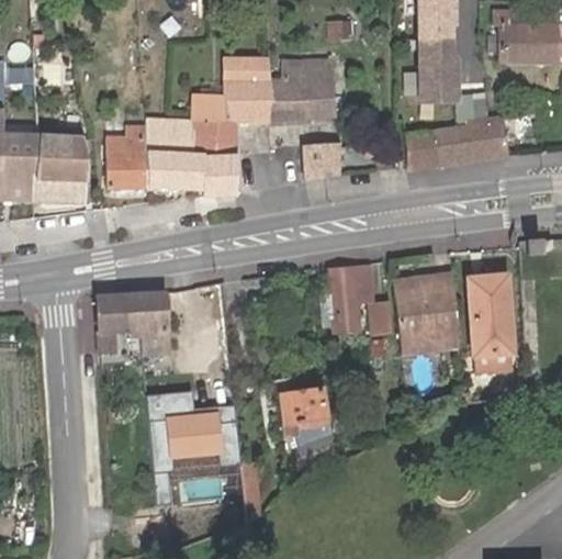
[(417,0),(418,32),(450,32),(450,13),(457,12),(456,0),(417,0)]
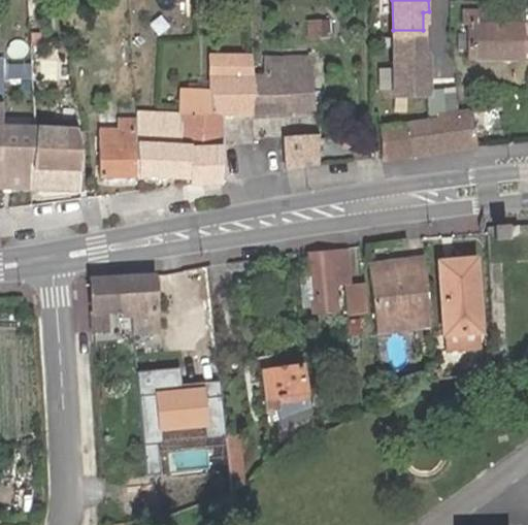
[(527,55),(527,20),(496,20),(495,8),(462,7),(463,21),(469,21),(469,55),(527,55)]
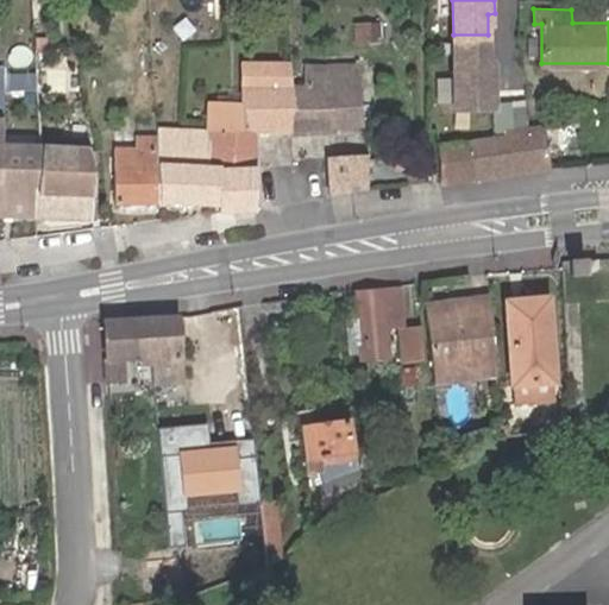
[(608,23),(608,8),(571,10),(572,23),(608,23)]
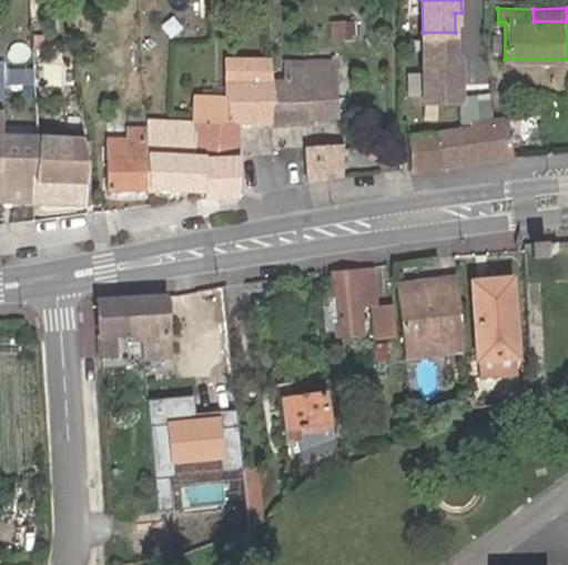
[(357,19),(333,17),(331,36),(356,38),(357,19)]
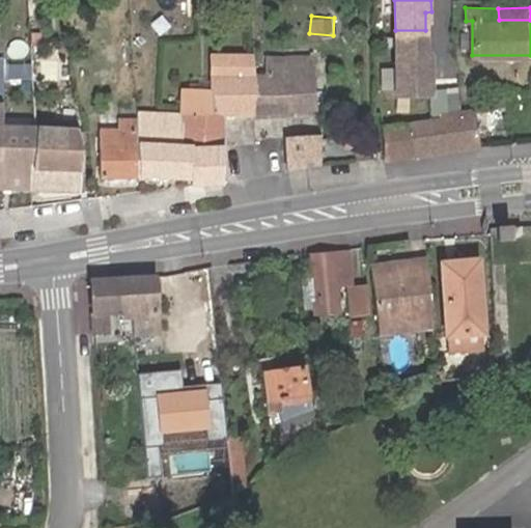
[(425,39),(425,30),(395,30),(395,86),(428,86),(427,44),(425,39)]
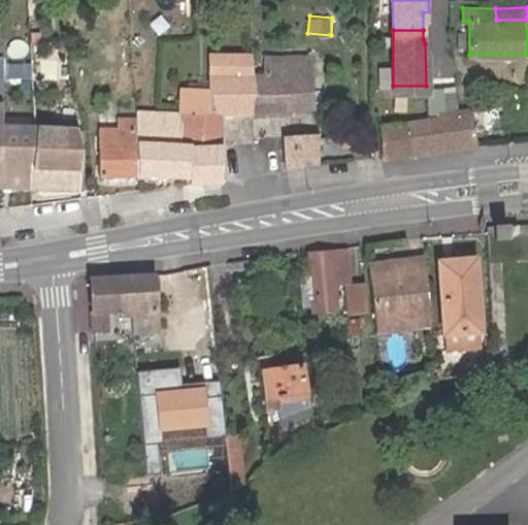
[(253,71),(252,52),(211,52),(211,71),(253,71)]
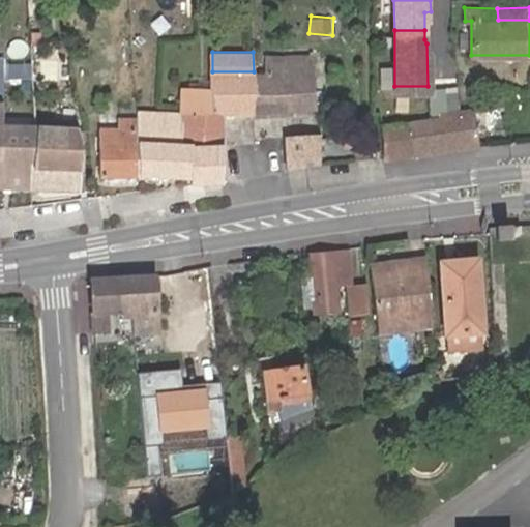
[(266,71),(254,71),(254,111),(284,109),(315,106),(313,56),(267,56),(266,71)]
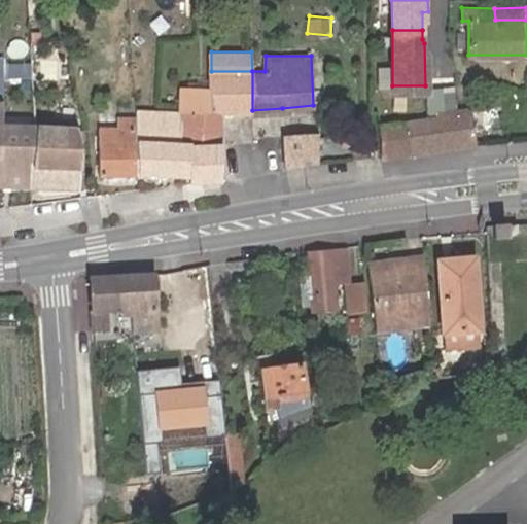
[(252,110),(252,71),(211,71),(210,88),(181,88),(181,113),(182,143),(223,143),(223,112),(252,110)]
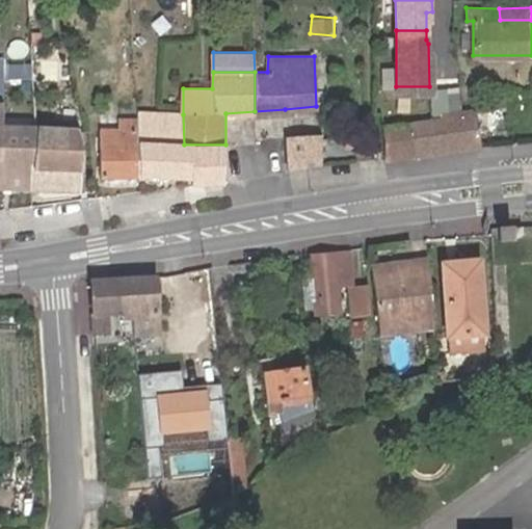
[(475,109),(460,110),(443,113),(443,118),(446,148),(479,143),(475,109)]
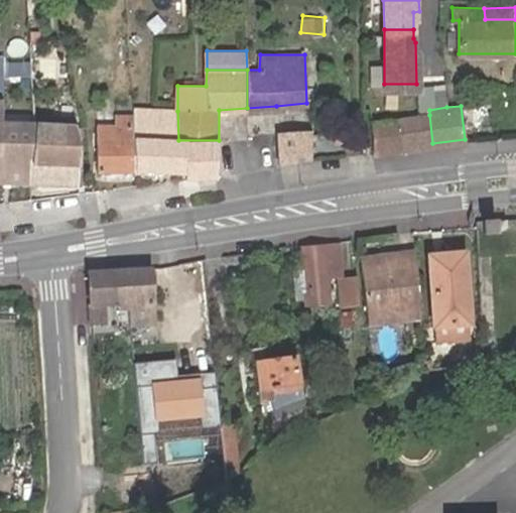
[(178,140),(177,111),(165,111),(165,116),(132,116),(132,122),(134,170),(182,170),(183,178),(219,175),(219,140),(178,140)]
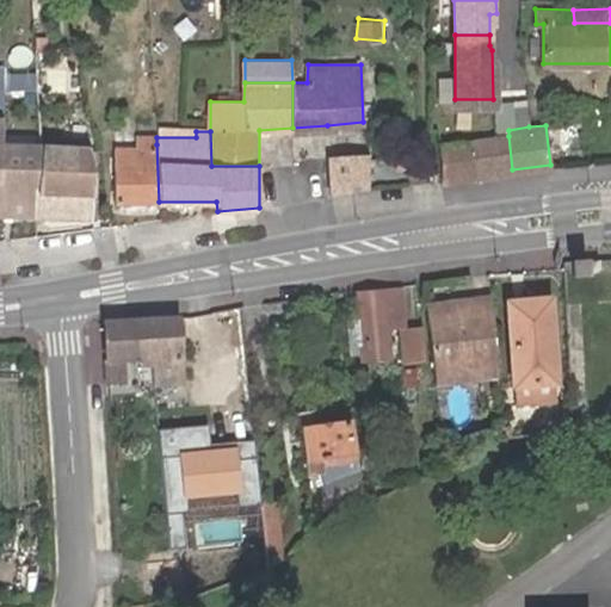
[(474,140),(442,144),(445,178),(477,174),(512,169),(508,136),(474,140)]
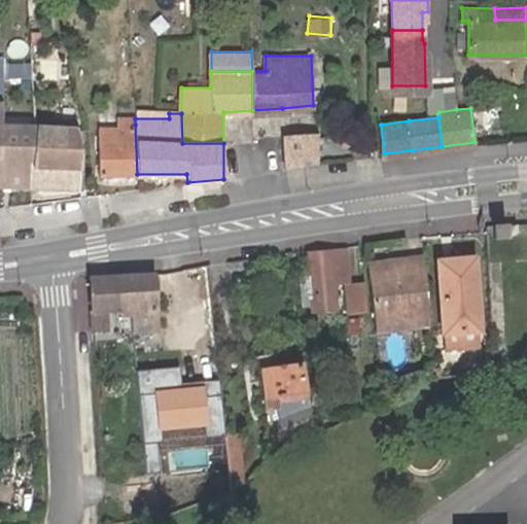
[(0,185),(30,186),(36,126),(3,124),(0,182),(0,185)]
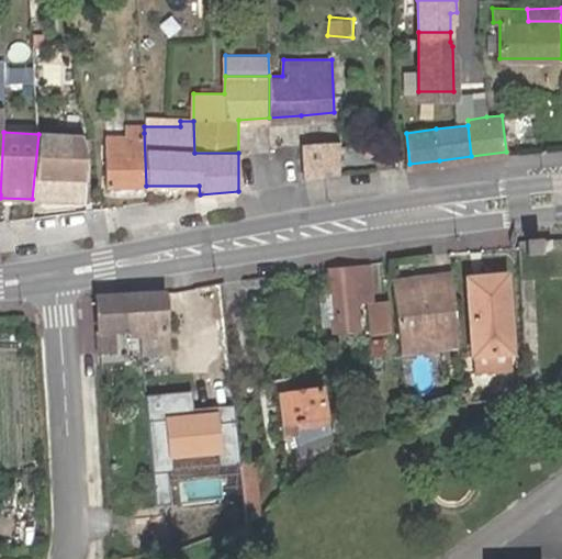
[(146,186),(144,133),(107,134),(108,186),(146,186)]
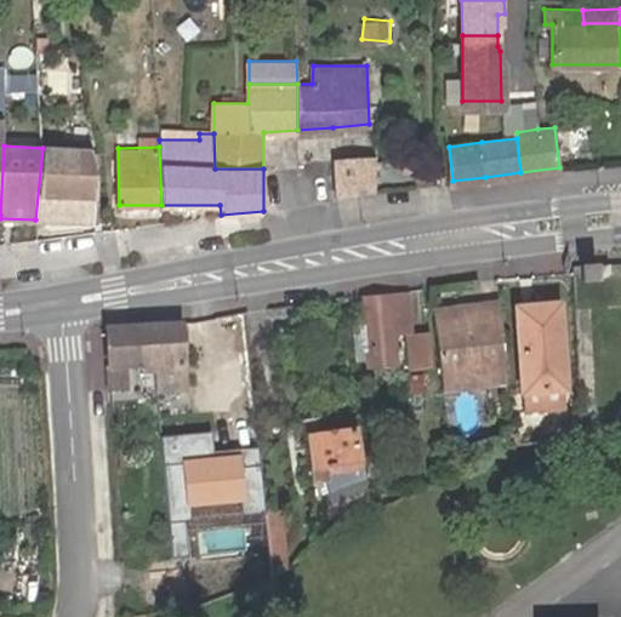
[(89,149),(43,148),(35,220),(91,220),(93,170),(89,149)]
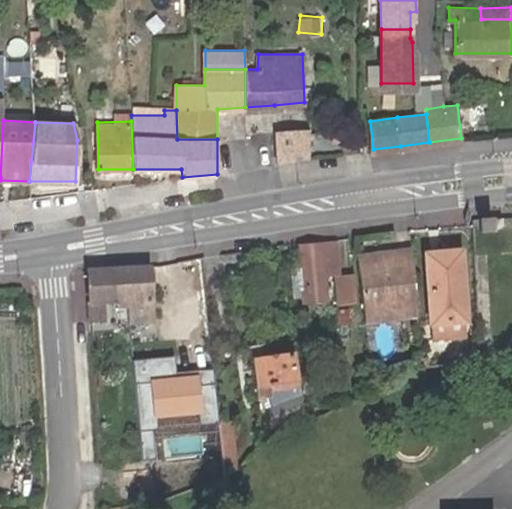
[(279,164),(310,160),(311,130),(277,132),(279,164)]
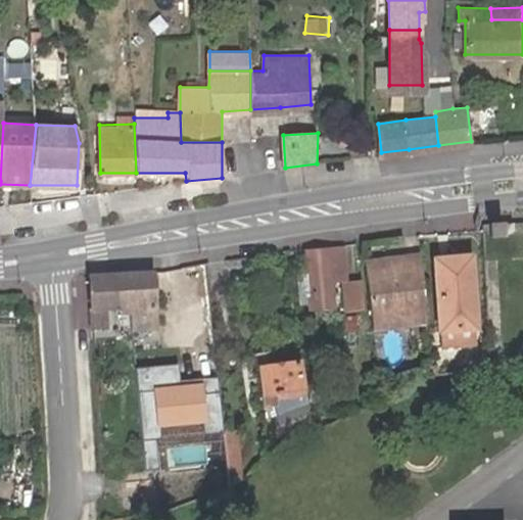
[(487,223),(488,229),(489,236),(502,235),(502,232),(501,223),(501,222),(487,223)]
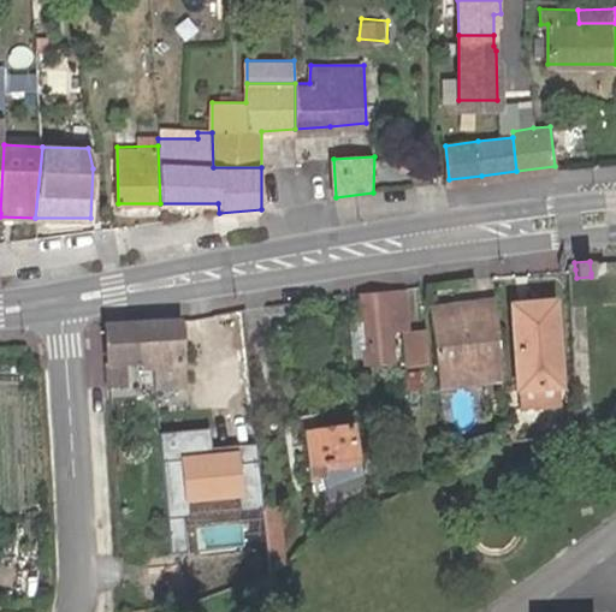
[(590,262),(591,273),(604,273),(603,261),(590,262)]
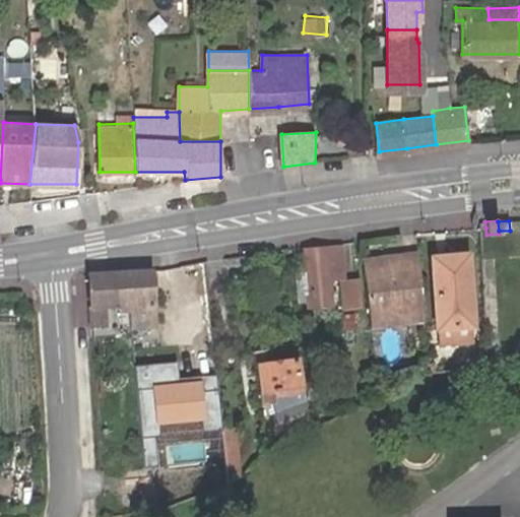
[(339,245),(302,250),(305,271),(295,272),(298,295),(305,294),(307,308),(333,304),(330,274),(342,272),(339,245)]
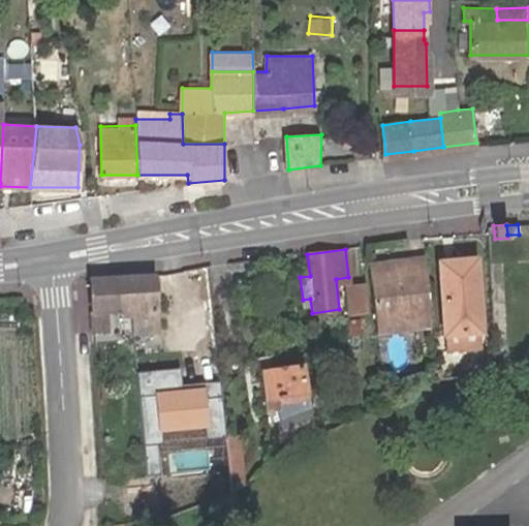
[(442,335),(479,331),(476,258),(438,261),(442,335)]
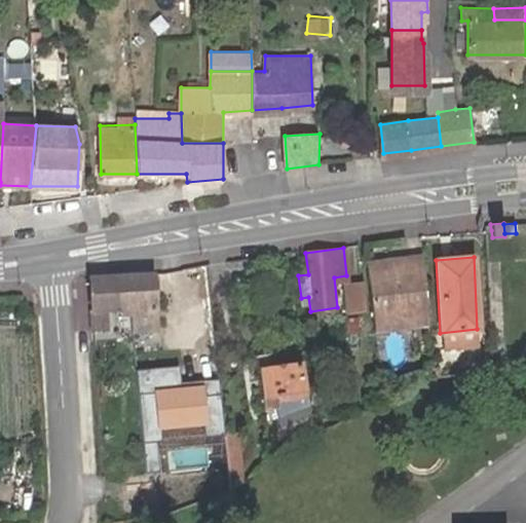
[(424,258),(368,265),(375,314),(428,308),(424,258)]
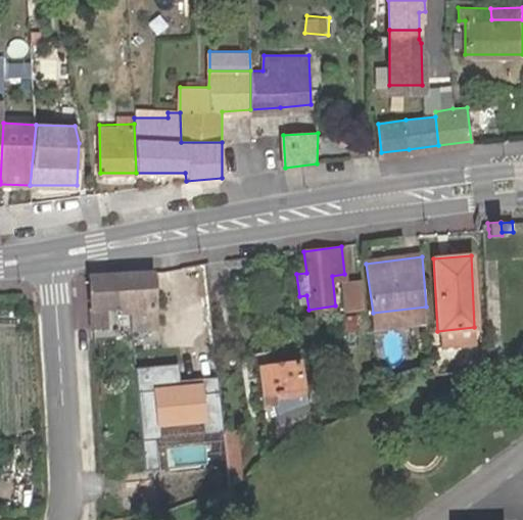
[(123,271),(126,308),(154,306),(152,269),(123,271)]
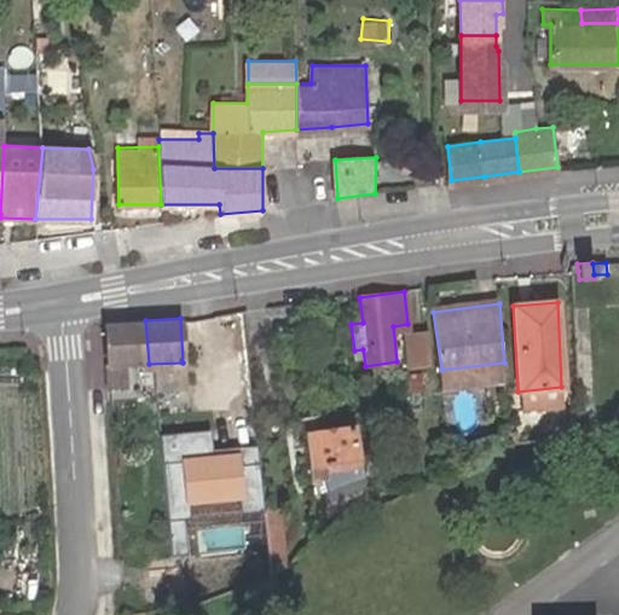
[(103,324),(108,388),(128,387),(128,366),(149,364),(145,320),(103,324)]
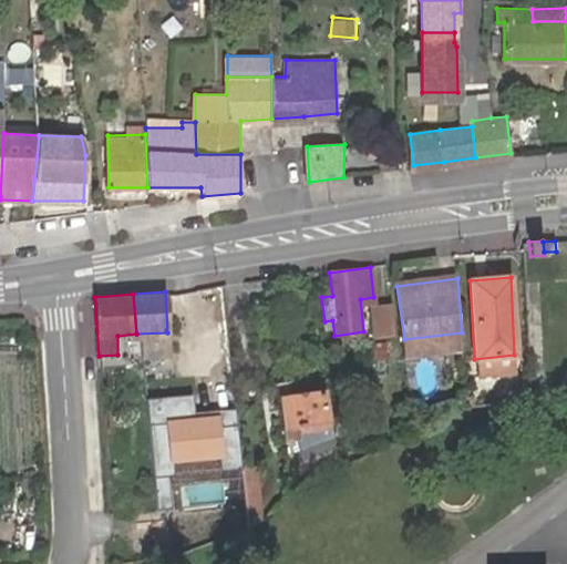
[(391,300),(371,305),(374,338),(394,334),(391,300)]
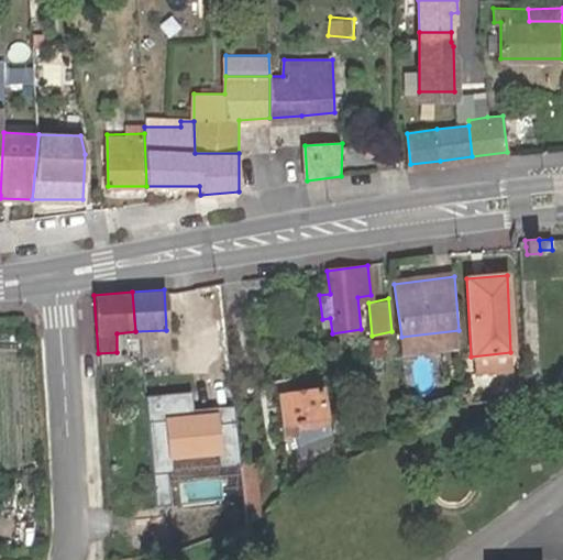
[(166,355),(166,330),(135,331),(136,344),(147,344),(147,355),(166,355)]
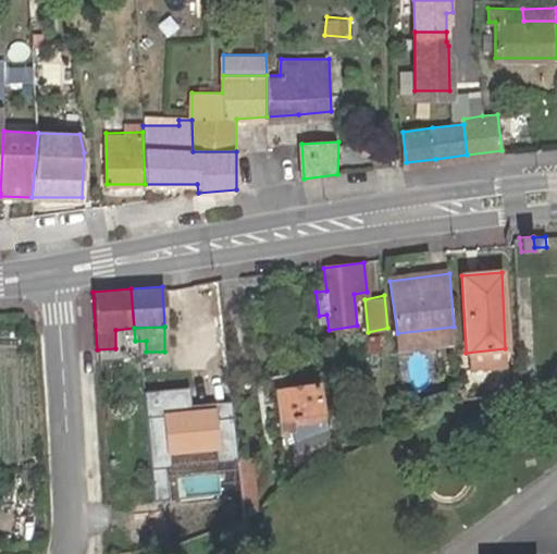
[(454,327),(397,333),(398,349),(455,343),(454,327)]
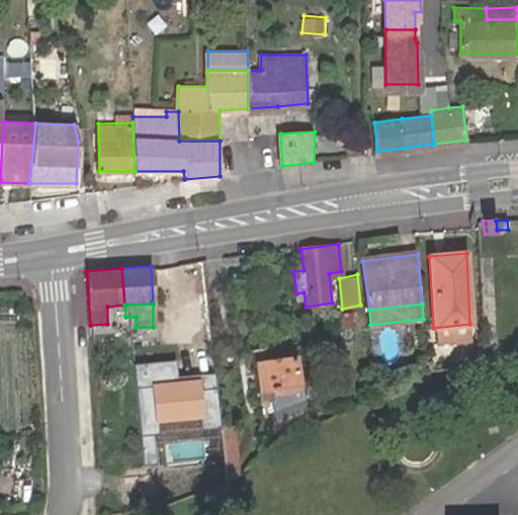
[(354,326),(354,312),(342,312),(343,327),(354,326)]
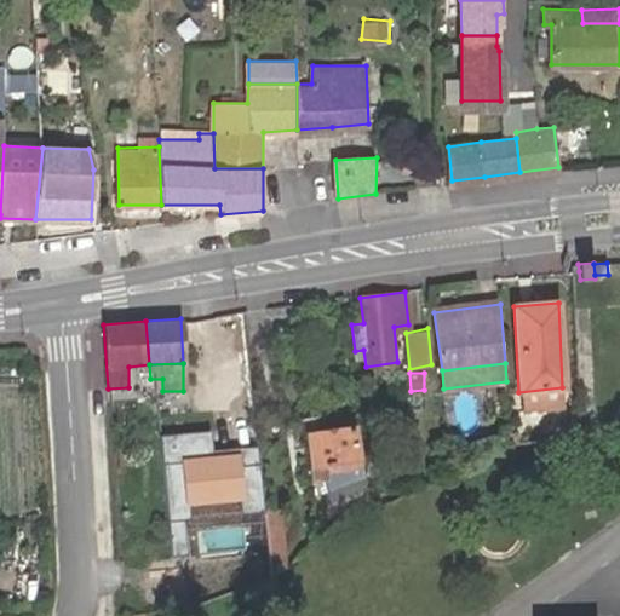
[(334,512),(366,499),(360,459),(355,425),(304,432),(310,481),(326,479),(328,495),(334,512)]
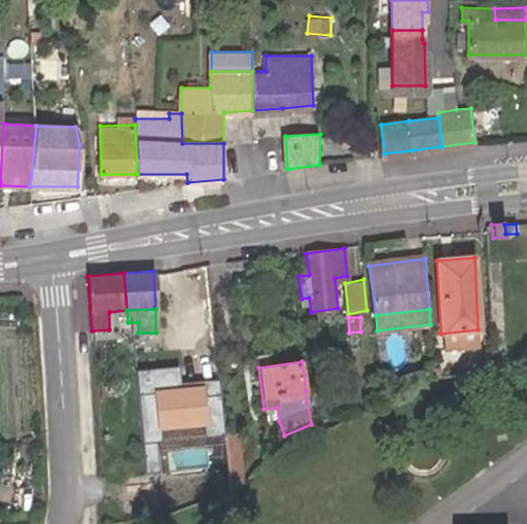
[(306,390),(311,424),(334,414),(324,388),(306,390)]
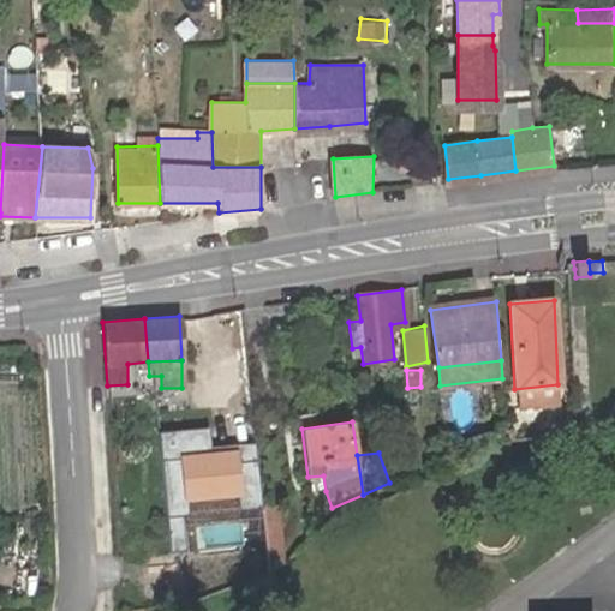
[(268,534),(263,503),(233,507),(238,538),(268,534)]
